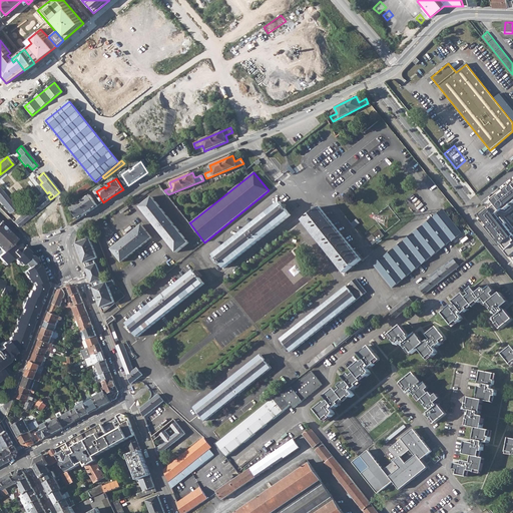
[(73,193),(75,197),(92,185),(90,182),(73,193)]
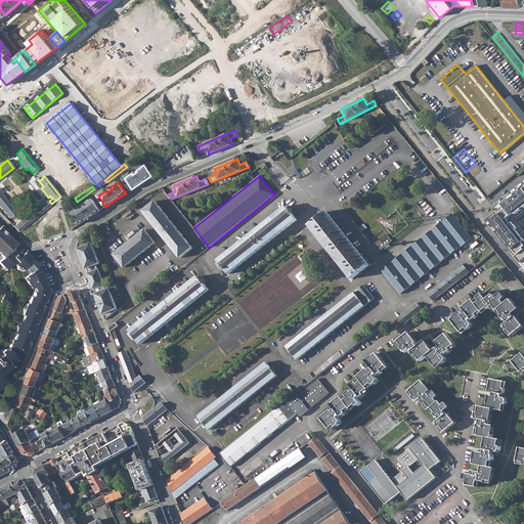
[(523,187),(504,204),(507,207),(514,216),(516,217),(523,210),(523,187)]
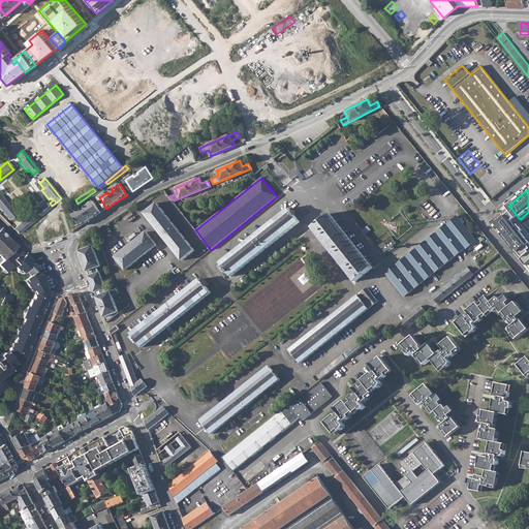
[(0,209),(7,219),(14,213),(4,199),(0,194),(0,209)]
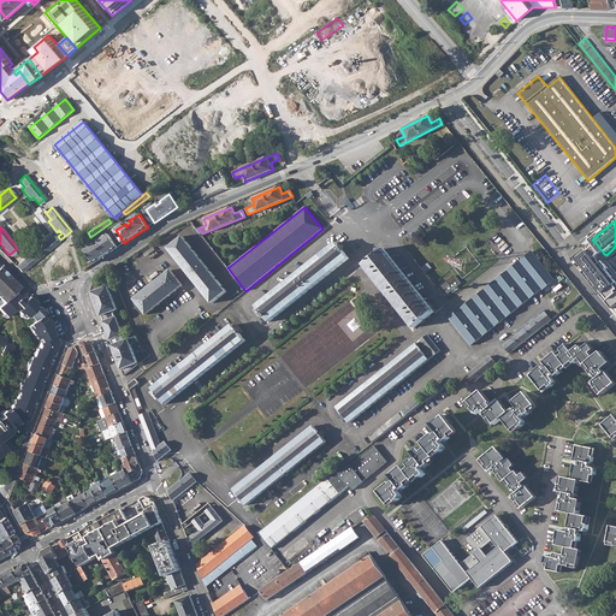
[(86,250),(95,264),(118,248),(108,235),(100,241),(101,243),(96,246),(95,243),(87,249),(86,250)]
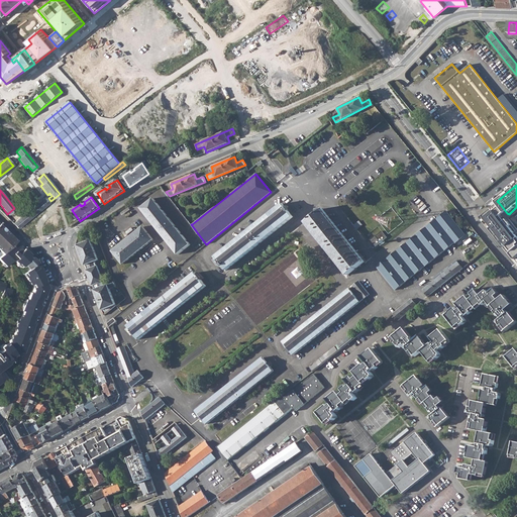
[(17,228),(48,203),(43,198),(12,223),(17,228)]
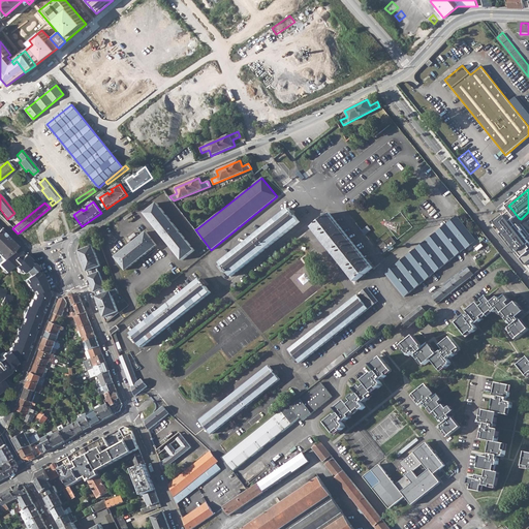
[(144,213),(182,260),(194,250),(156,203),(144,213)]
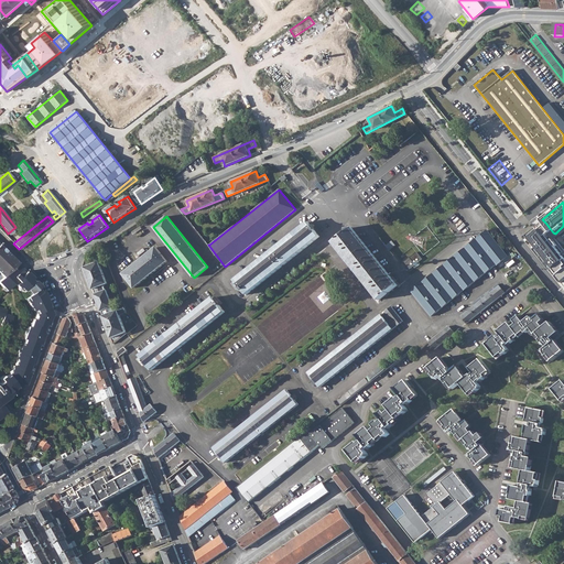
[(234,281),(246,295),(320,237),(307,221),(234,281)]
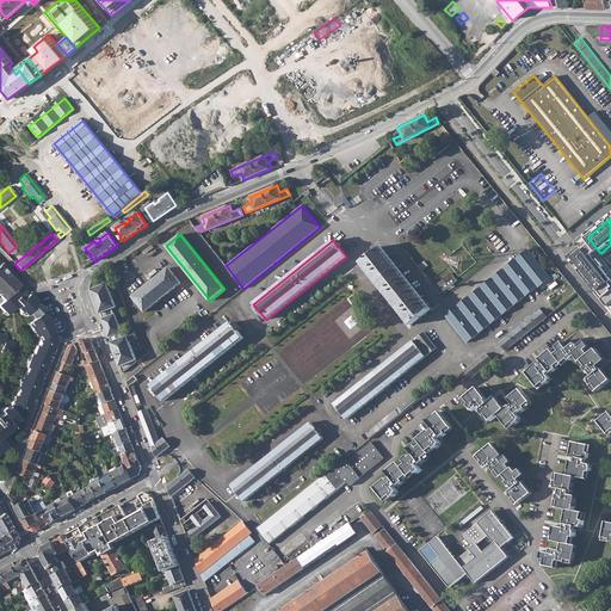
[(599,252),(591,241),(569,258),(572,260),(587,247),(594,255),(599,252)]
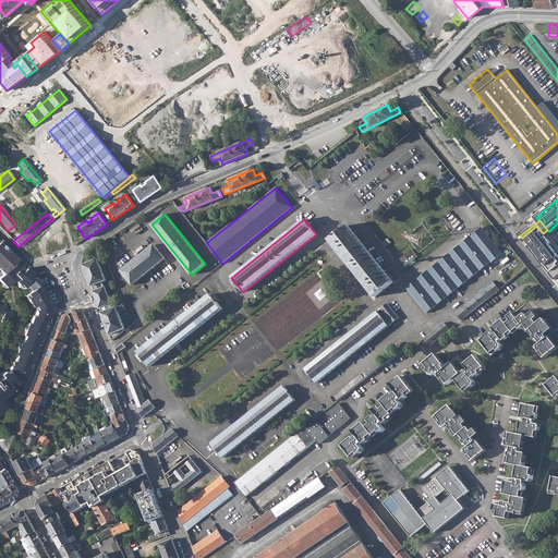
[(329,240),(375,298),(392,282),(348,226),(329,240)]
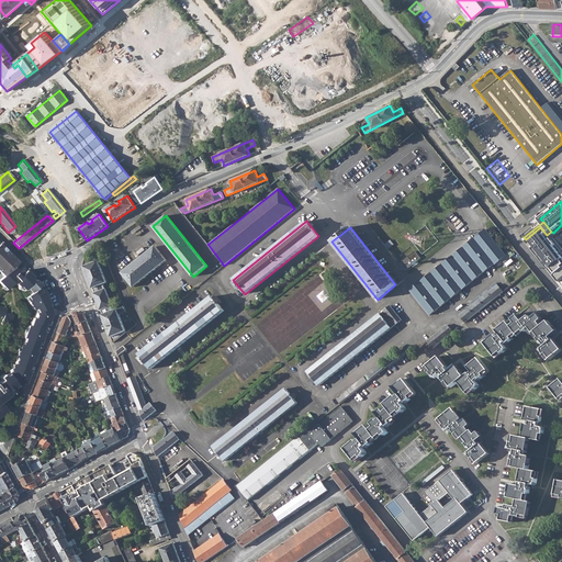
[(526,239),(560,281),(561,279),(561,249),(553,238),(551,240),(547,235),(540,227),(526,239)]
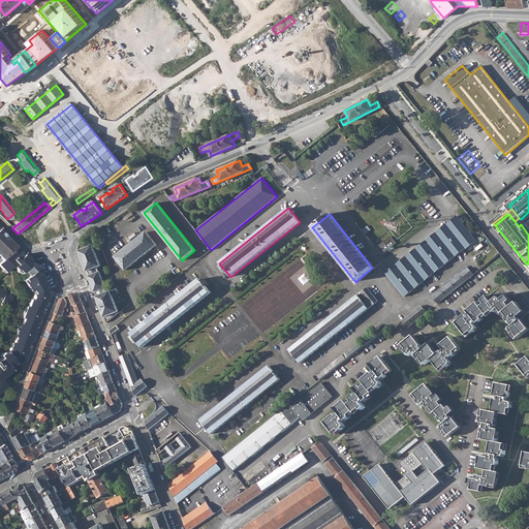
[(384,274),(404,298),(465,248),(466,249),(476,241),(457,216),(384,274)]
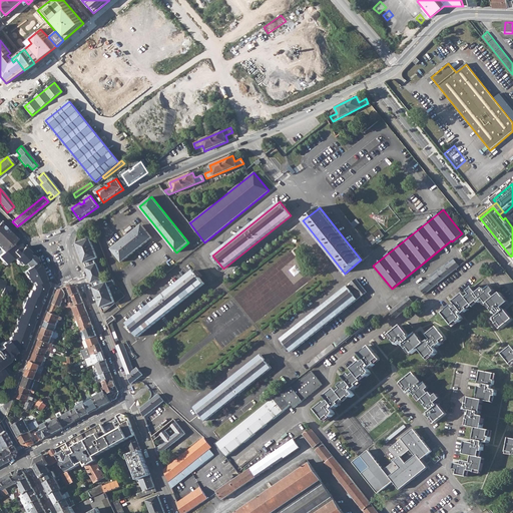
[(16,238),(0,222),(0,248),(2,250),(4,249),(16,238)]
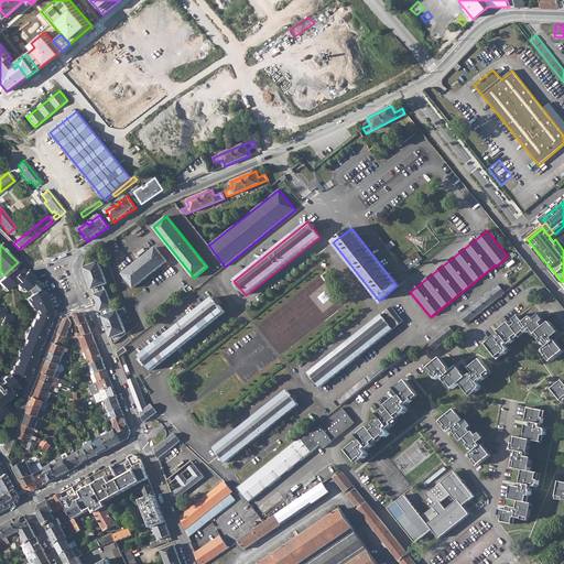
[(122,274),(134,289),(167,262),(156,248),(122,274)]
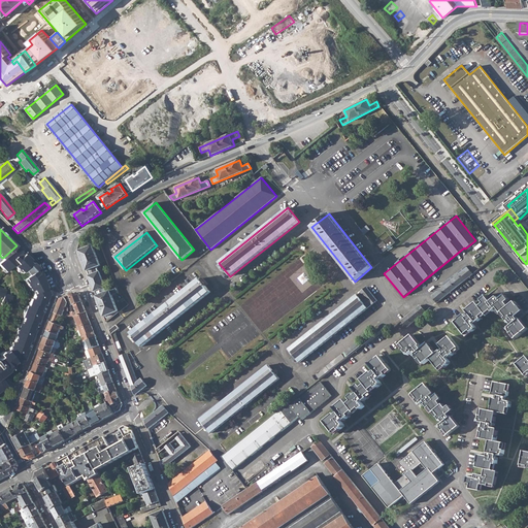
[(378,246),(383,252),(386,250),(386,251),(388,250),(387,249),(395,242),(390,236),(383,241),(384,242),(378,246)]
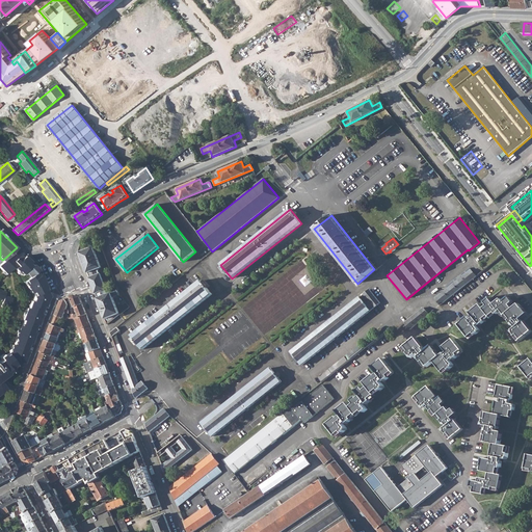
[(15,268),(21,273),(24,270),(30,265),(29,264),(28,263),(30,261),(17,247),(4,259),(2,260),(1,261),(0,262),(0,267),(5,273),(15,265),(16,267),(15,268)]
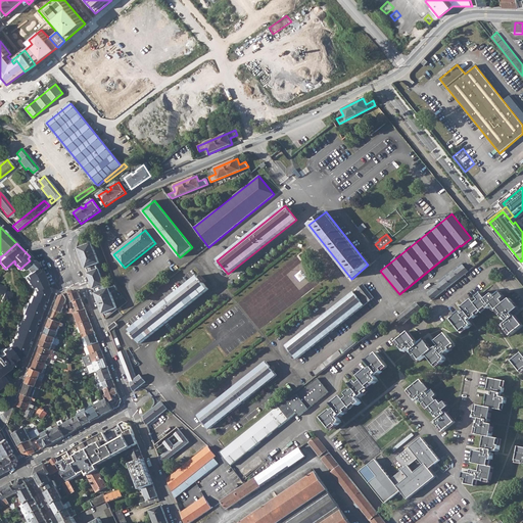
[(96,294),(103,314),(117,308),(111,292),(117,290),(114,282),(111,283),(112,287),(106,290),(104,285),(105,285),(99,269),(98,270),(96,265),(100,264),(92,243),(78,248),(86,269),(87,269),(89,273),(88,274),(91,281),(94,289),(95,289),(97,293),(96,294)]
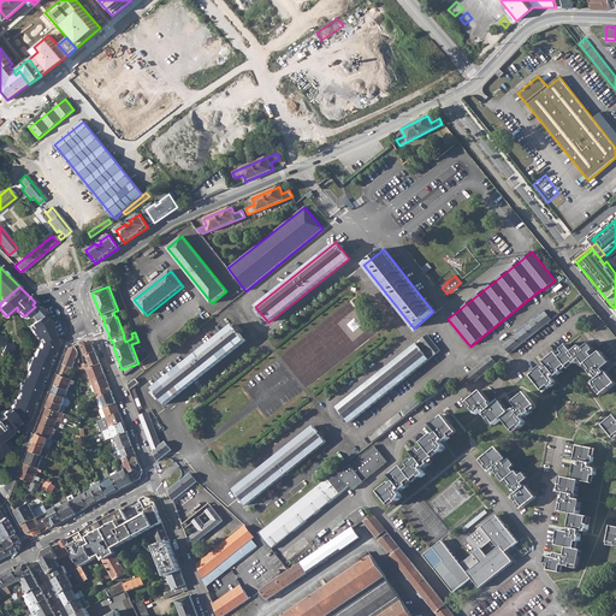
[(35,307),(28,313),(33,319),(41,314),(45,311),(37,304),(35,307)]
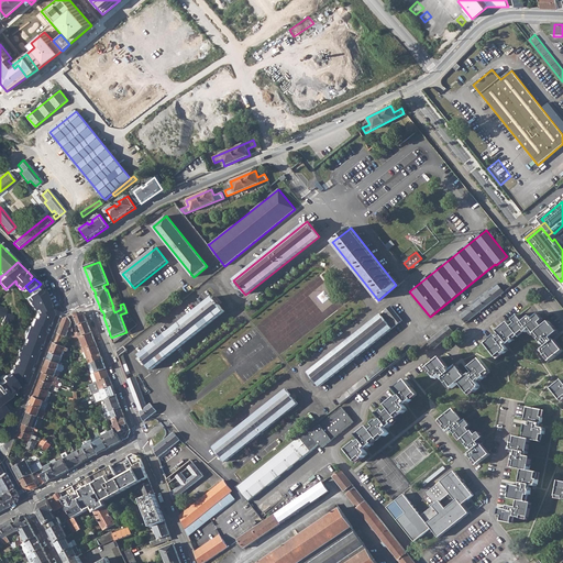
[(460,316),(466,324),(503,296),(505,294),(498,286),(460,316)]
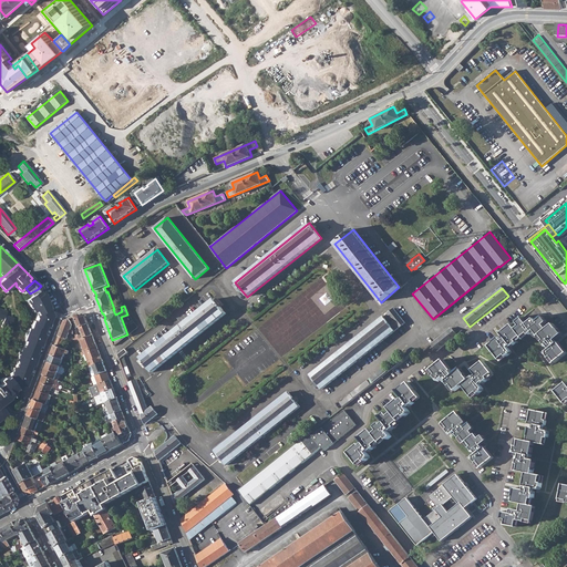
[(0,418),(6,414),(0,405),(0,403),(12,394),(11,393),(17,390),(18,390),(22,387),(24,388),(52,315),(49,308),(48,309),(47,305),(48,305),(43,292),(38,289),(30,294),(26,297),(31,312),(33,311),(35,317),(34,321),(32,320),(29,329),(28,328),(23,340),(24,341),(22,349),(20,348),(16,360),(17,361),(14,368),(12,368),(9,375),(3,379),(2,377),(0,379),(0,381),(0,382),(0,418)]
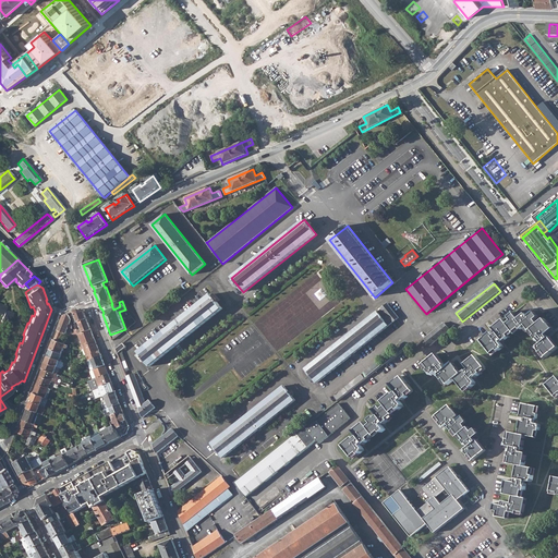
[(138,352),(149,367),(221,310),(221,308),(210,294),(138,352)]
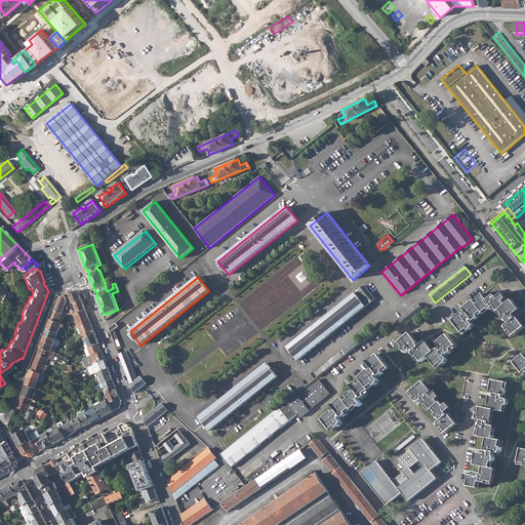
[(0,294),(2,295),(1,297),(2,297),(1,301),(2,304),(4,300),(9,303),(12,294),(5,291),(6,288),(0,285),(0,294)]
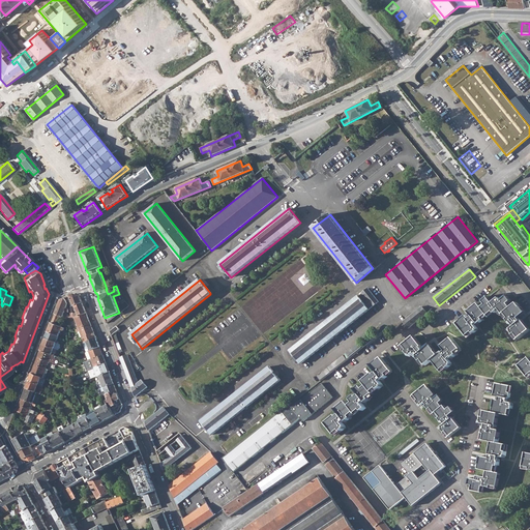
[(290,351),(300,364),(378,302),(367,289),(290,351)]
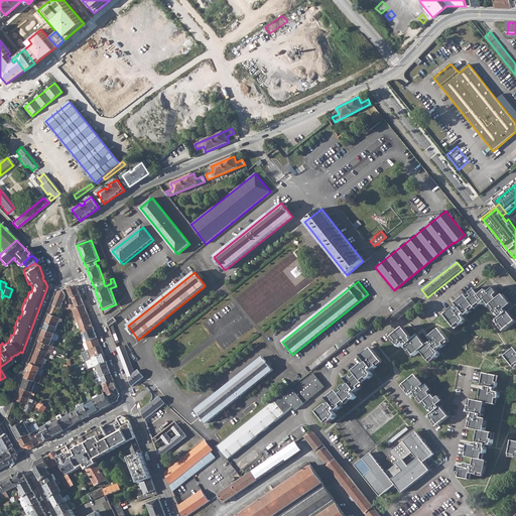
[(69,287),(73,298),(74,297),(81,295),(78,289),(72,286),(69,287)]
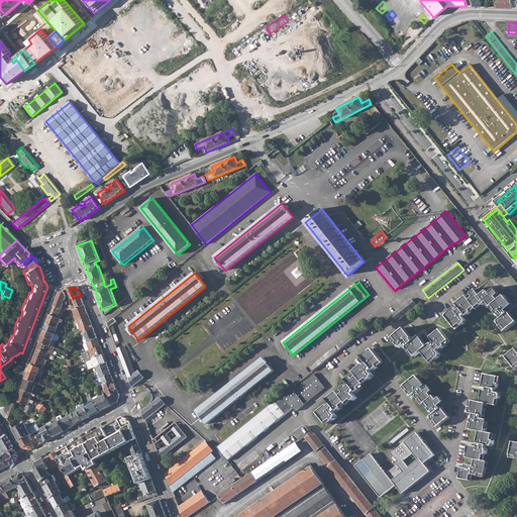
[(503,326),(507,331),(516,323),(509,313),(508,313),(506,311),(513,306),(504,296),(499,301),(496,297),(499,294),(495,289),(492,292),(490,289),(481,297),(476,291),(472,294),(474,297),(470,300),(467,296),(456,304),(458,307),(456,309),(455,308),(446,316),(455,327),(460,324),(461,325),(466,322),(464,322),(466,321),(462,317),(467,314),(468,315),(472,312),(470,310),(475,306),(477,308),(481,304),(483,306),(488,302),(491,307),(493,305),(497,310),(495,311),(498,315),(499,315),(500,316),(498,317),(500,320),(498,321),(499,322),(498,323),(501,327),(503,326)]
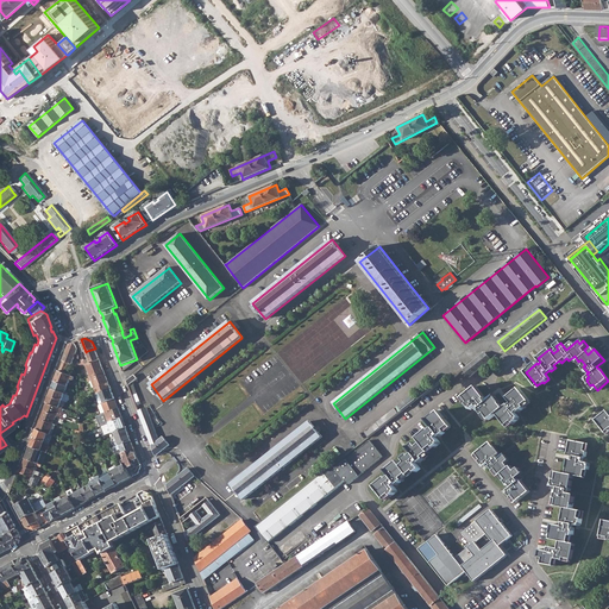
[(71,364),(77,346),(69,344),(63,360),(69,363),(71,364)]
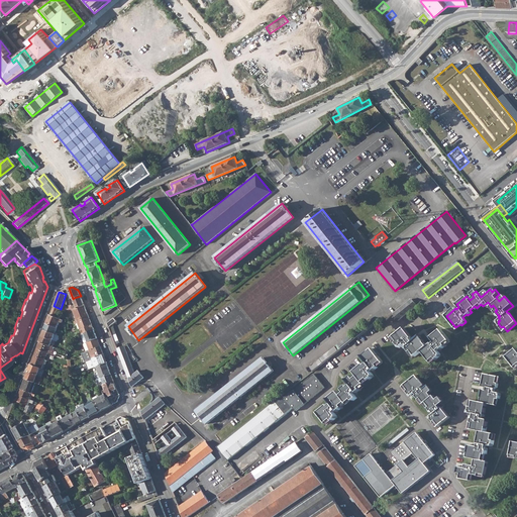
[(76,305),(72,306),(74,310),(85,305),(81,296),(74,298),(76,305)]
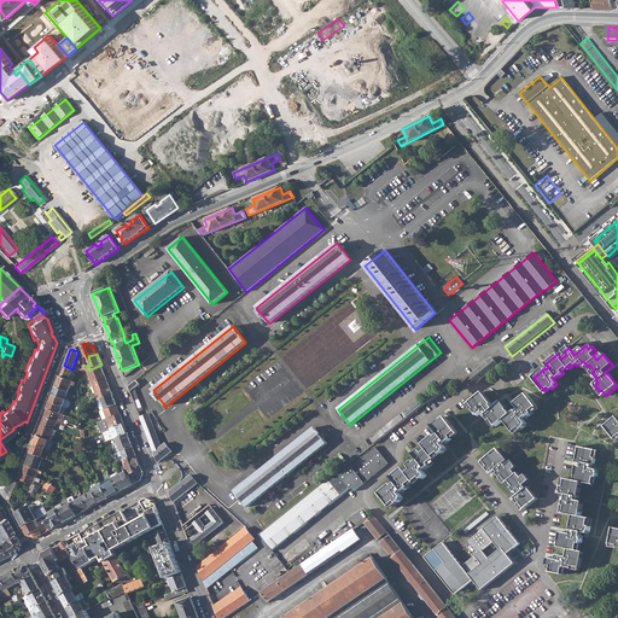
[(101,365),(88,371),(93,384),(106,378),(101,365)]
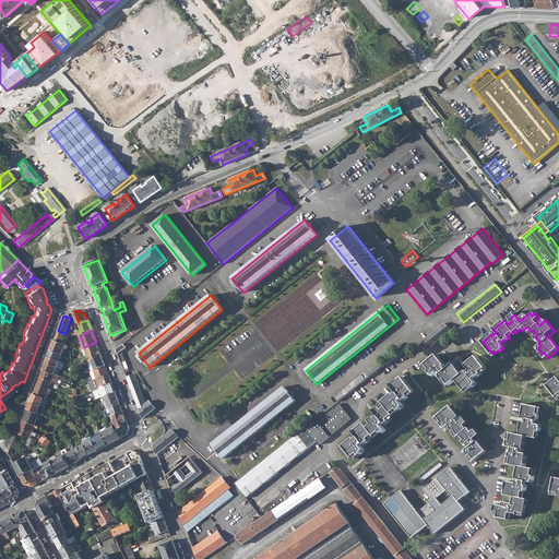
[(50,349),(62,354),(64,347),(68,348),(69,346),(55,341),(50,349)]
